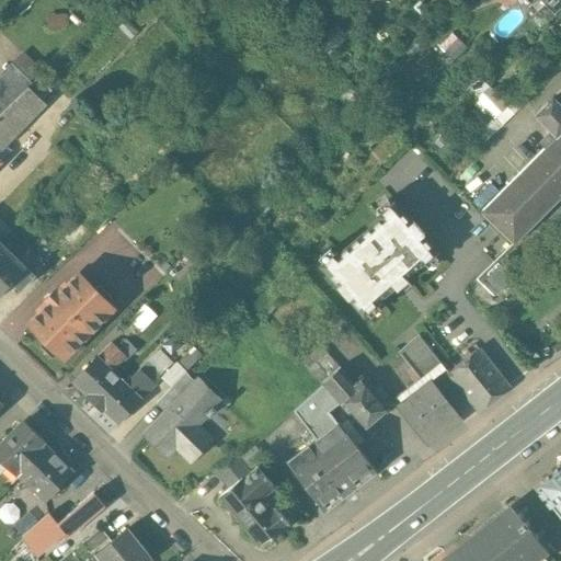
[(560,0),(537,0),(533,6),(531,6),(538,12),(531,19),(540,29),(554,14),(560,8),(560,0)]
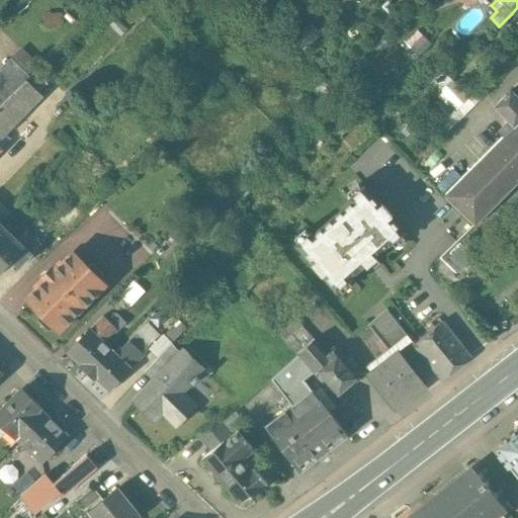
[(11,58),(0,69),(0,106),(26,80),(29,77),(11,58)]
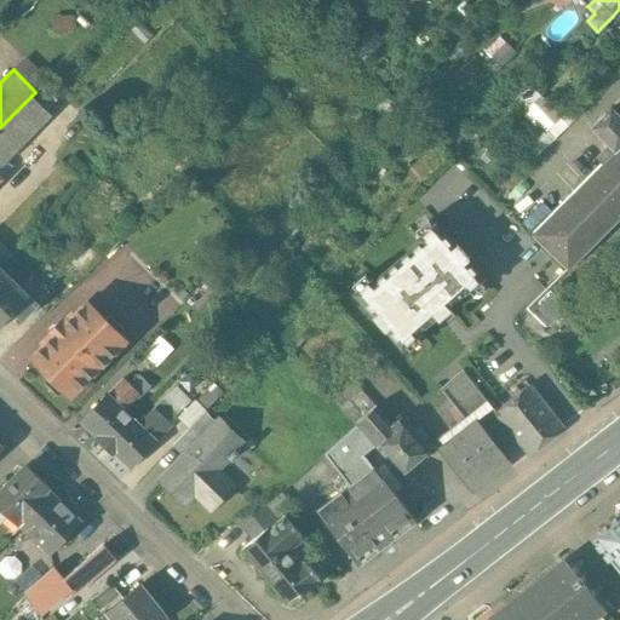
[(57,101),(41,86),(35,92),(32,96),(47,112),(57,101)]
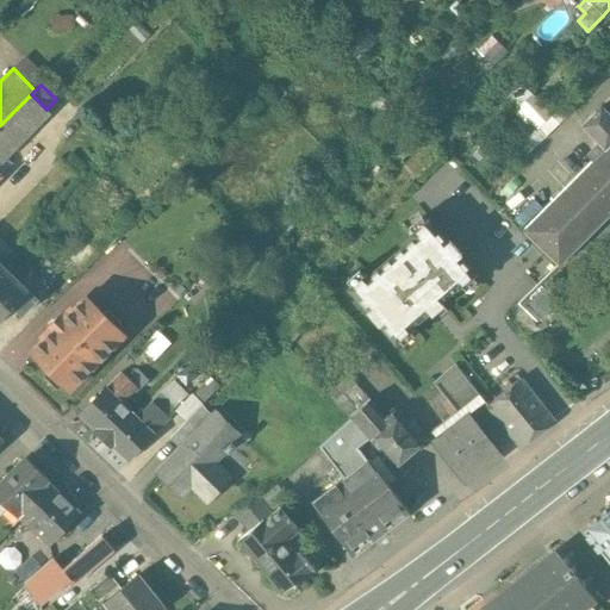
[(552,117),(522,87),(510,98),(539,128),(552,117)]
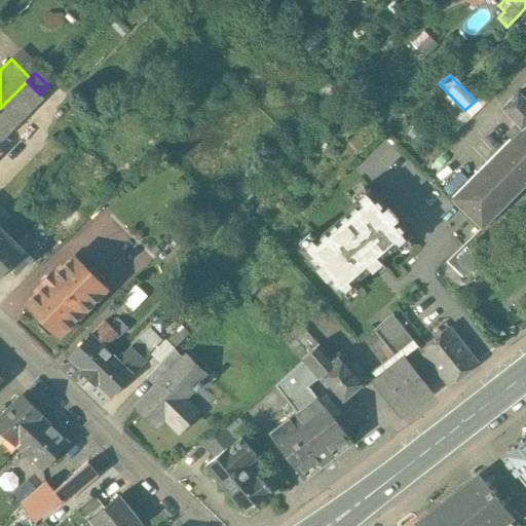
[(0,108),(0,142),(6,137),(4,135),(42,97),(40,95),(27,81),(0,108)]
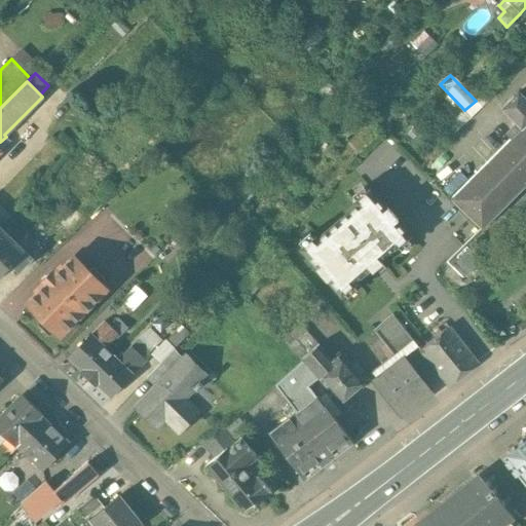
[(525,83),(501,108),(524,130),(468,183),(452,198),(483,227),(449,261),(463,276),(525,215),(525,83)]
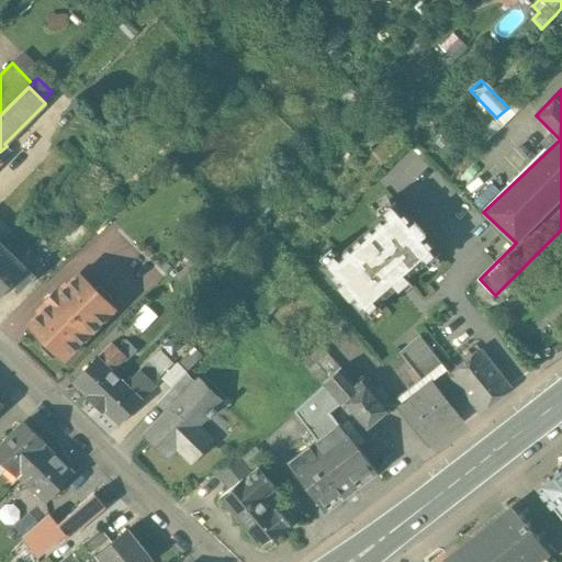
[(501,195),(469,161),(451,178),(483,212),(501,195)]
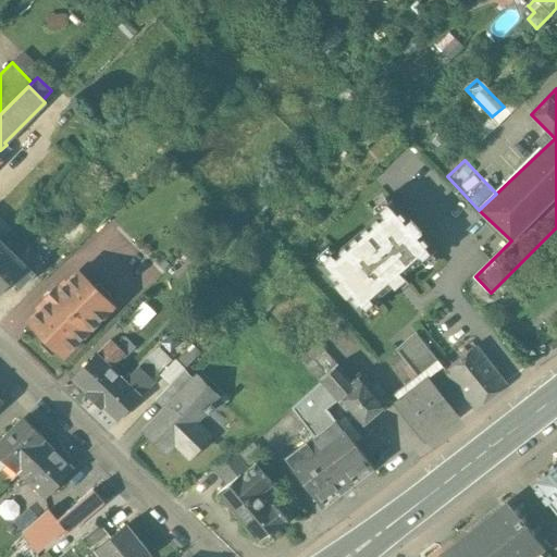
[(379,217),(336,252),(334,250),(319,263),(336,284),(335,285),(346,298),(348,297),(361,312),(376,299),(375,298),(392,285),(394,287),(405,279),(403,275),(418,262),(419,262),(434,249),(420,234),(421,233),(410,220),(409,221),(392,200),(376,213),(379,217)]
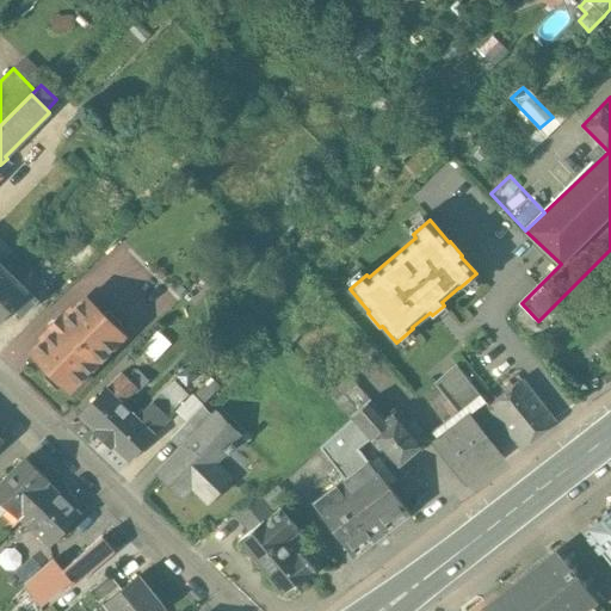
[(22,283),(1,264),(0,264),(0,321),(13,308),(22,315),(37,297),(22,283)]
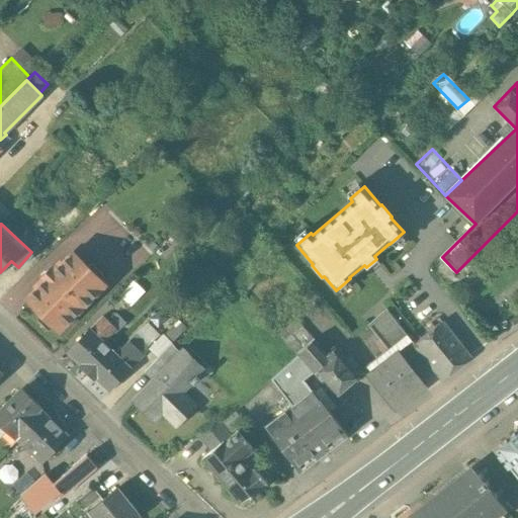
[(26,231),(18,240),(31,252),(40,244),(26,231)]
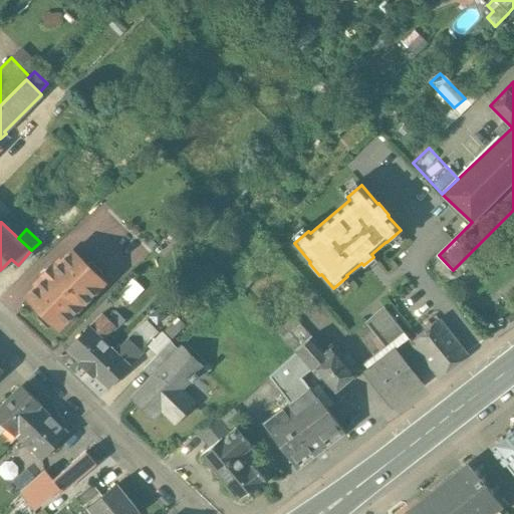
[(71,251),(61,262),(59,260),(52,267),(51,267),(42,276),(43,276),(35,283),(37,285),(26,296),(59,328),(104,283),(71,251)]
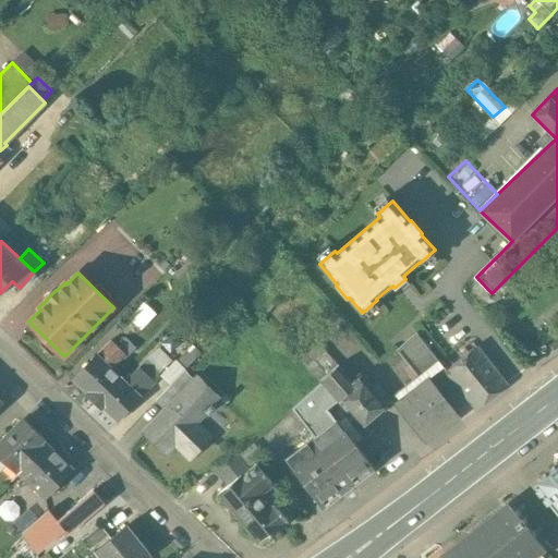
[(416,332),(397,350),(397,351),(398,350),(417,373),(411,377),(414,380),(397,395),(401,400),(428,379),(431,383),(446,371),(447,371),(416,332)]
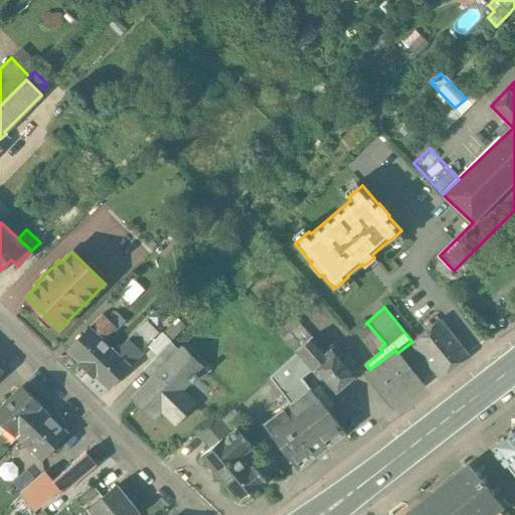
[(110,321),(102,314),(90,326),(105,340),(124,321),(117,313),(110,321)]
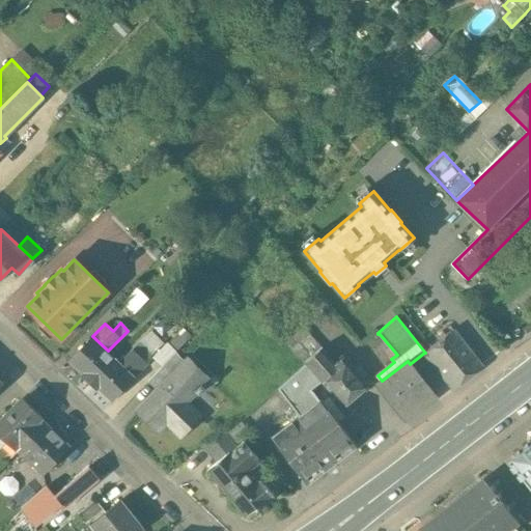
[(299,323),(282,337),(290,347),(308,333),(299,323)]
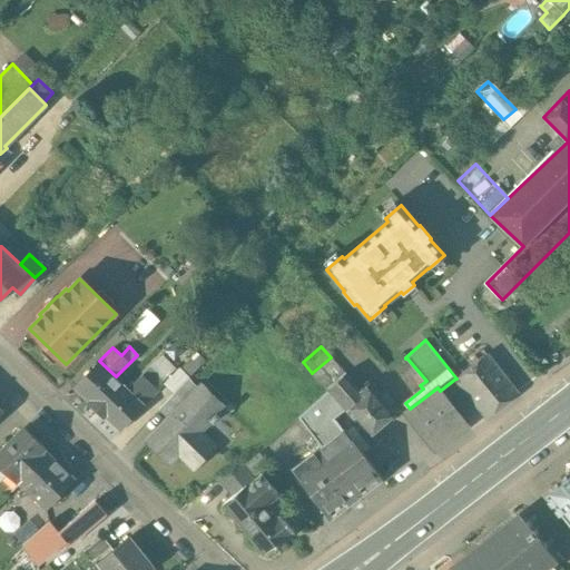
[(457,379),(455,379),(487,419),(519,393),(488,353),(457,379)]
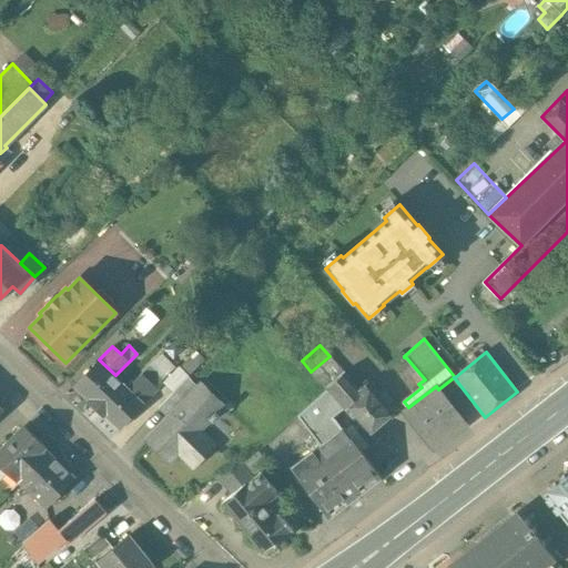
[(115,375),(99,359),(73,386),(97,408),(122,382),(115,375)]
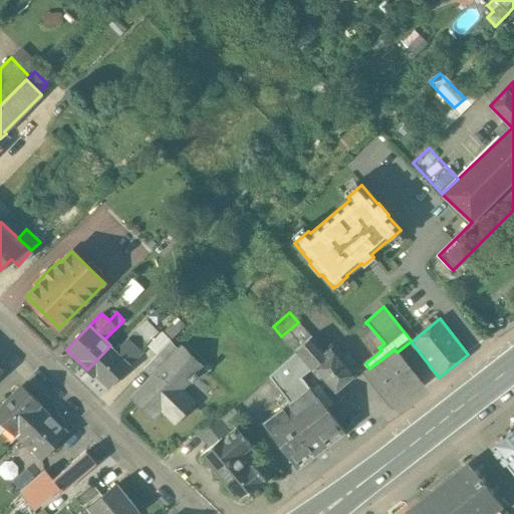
[(141,339),(134,332),(127,338),(135,345),(141,339)]
